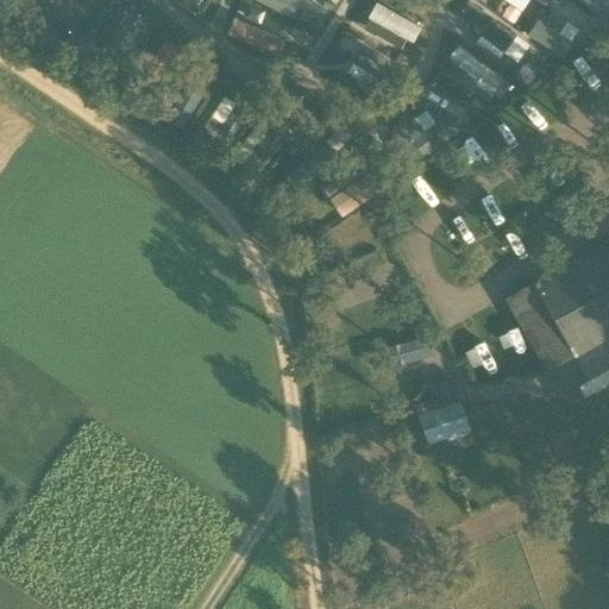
[(286,14),(290,0),(259,0),(258,4),(286,14)]
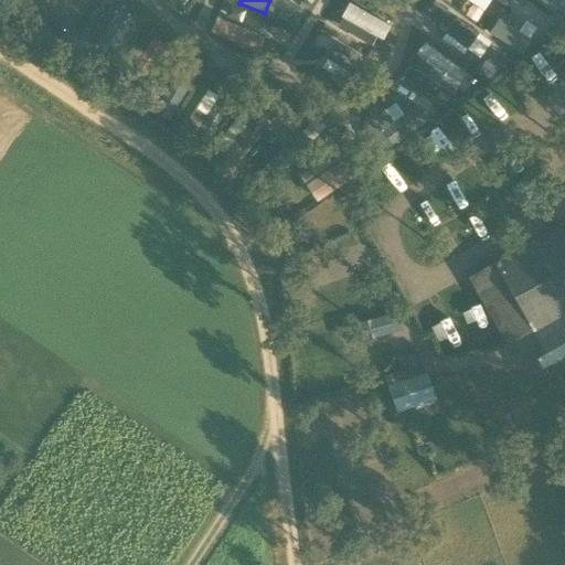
[(536,0),(548,11),(558,0),(536,0)]
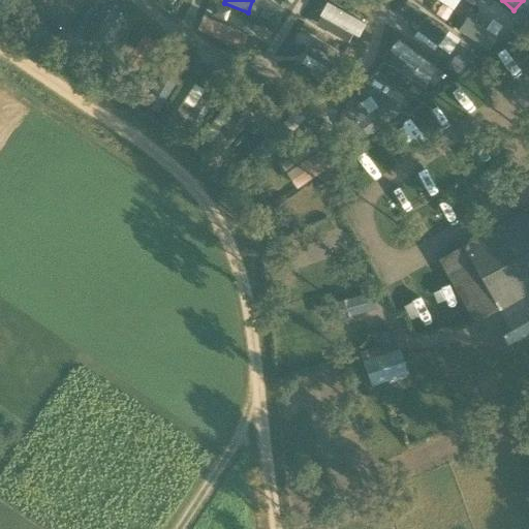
[(330,2),(322,14),(312,8),(307,19),(340,36),(346,26),(364,35),(369,24),(330,2)]
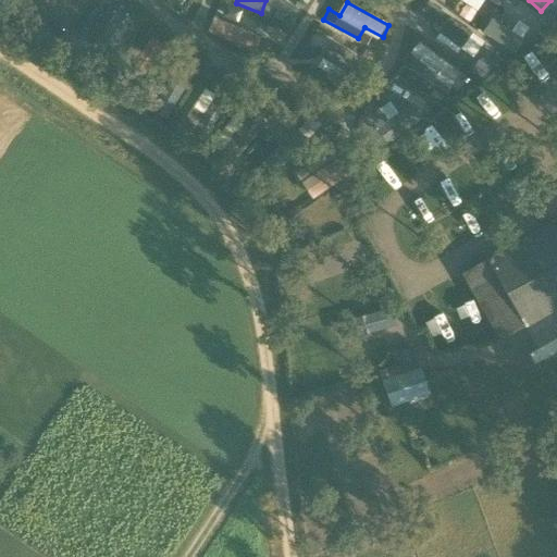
[(433,2),(419,21),(470,59),(484,40),(433,2)]
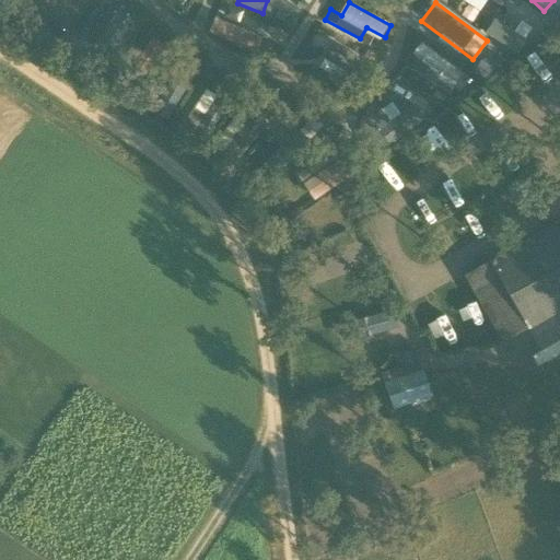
[(208,31),(255,53),(263,37),(216,16),(208,31)]
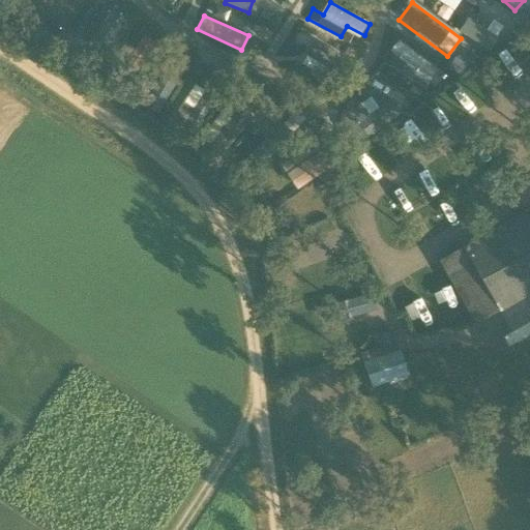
[(490,51),(500,37),(469,16),(460,29),(490,51)]
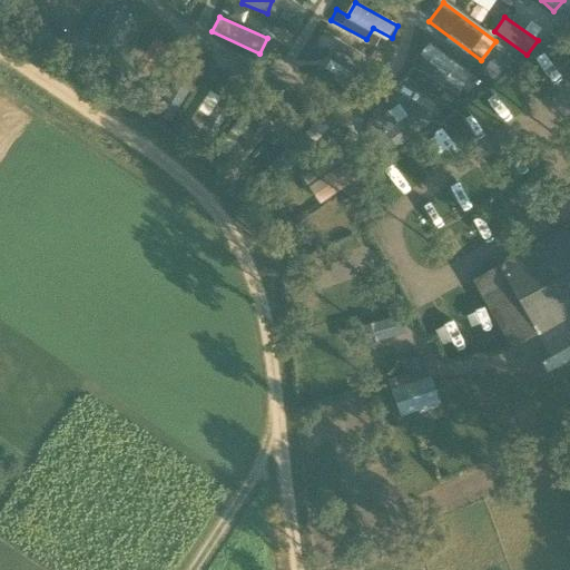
[(145,79),(167,46),(155,38),(134,71),(145,79)]
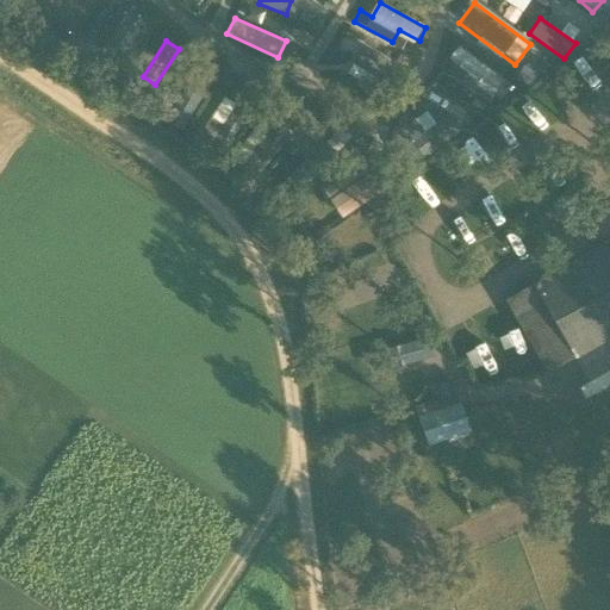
[(492,92),(503,78),(458,44),(447,58),(492,92)]
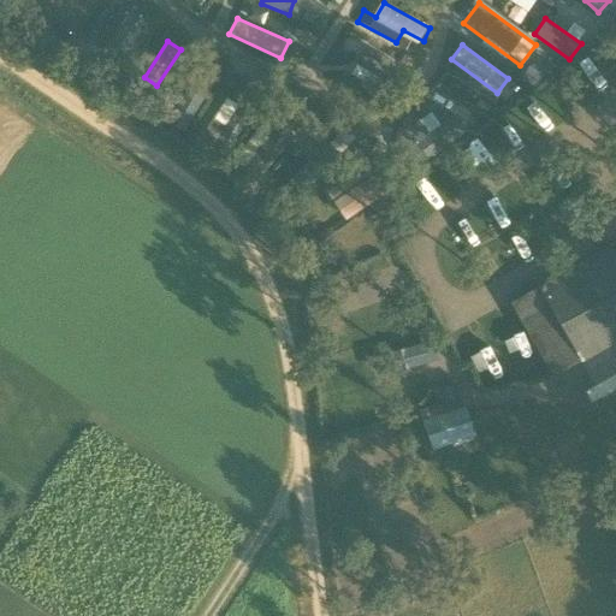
[(381,90),(395,60),(363,47),(350,77),(381,90)]
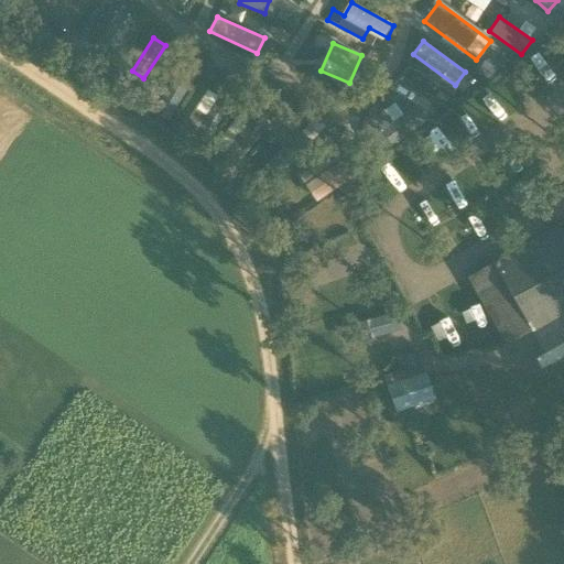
[(484,60),(478,72),(491,79),(497,66),(484,60)]
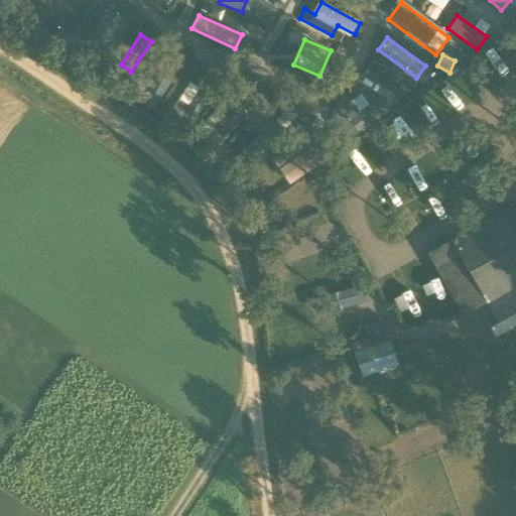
[(445,85),(434,96),(447,110),(459,99),(445,85)]
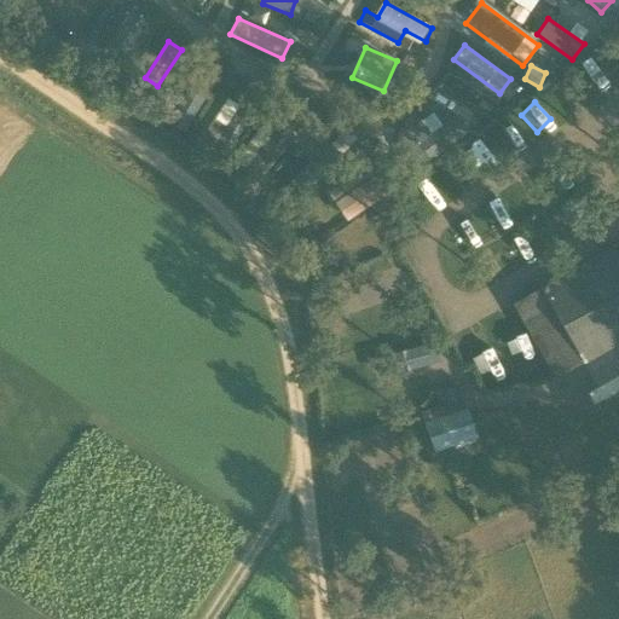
[(443,122),(433,111),(409,133),(433,160),(479,119),(464,103),(443,122)]
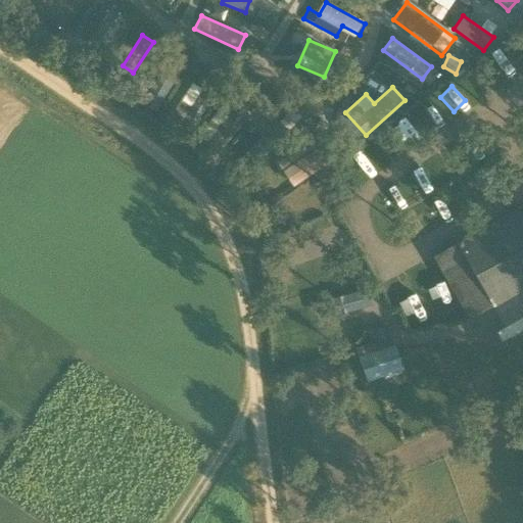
[(434,101),(415,108),(422,130),(441,123),(434,101)]
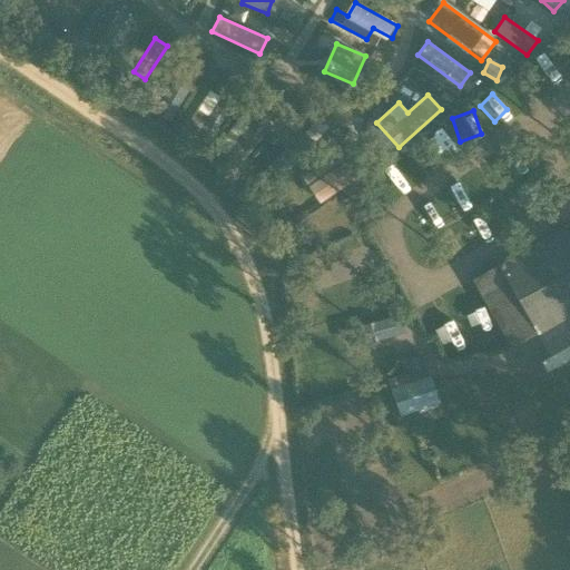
[(317,199),(355,180),(344,158),(306,177),(317,199)]
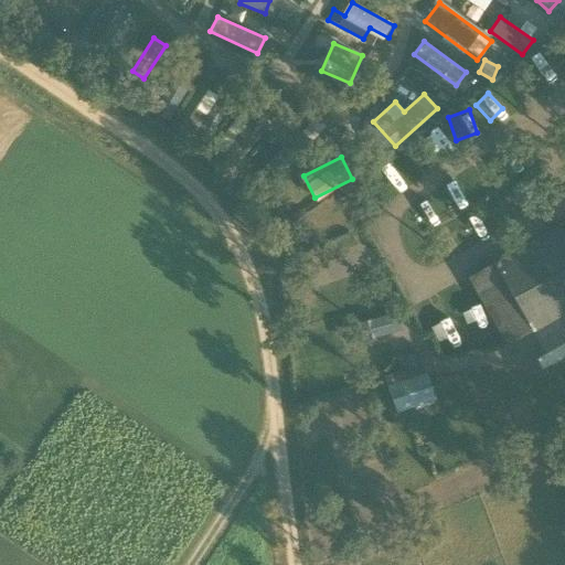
[(466,170),(471,182),(490,173),(483,161),(466,170)]
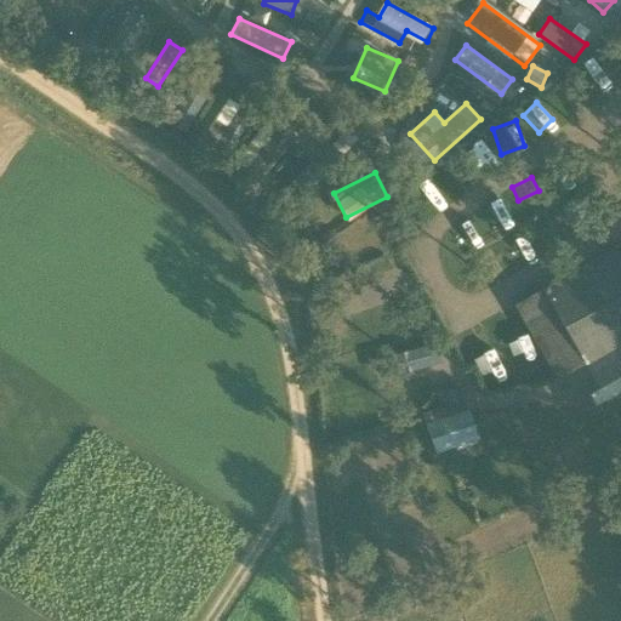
[(422,210),(438,193),(423,178),(406,195),(422,210)]
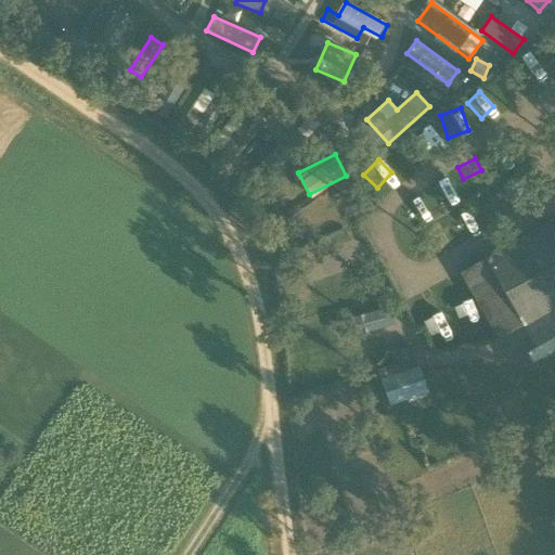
[(523,326),(554,308),(554,219),(485,258),(523,326)]
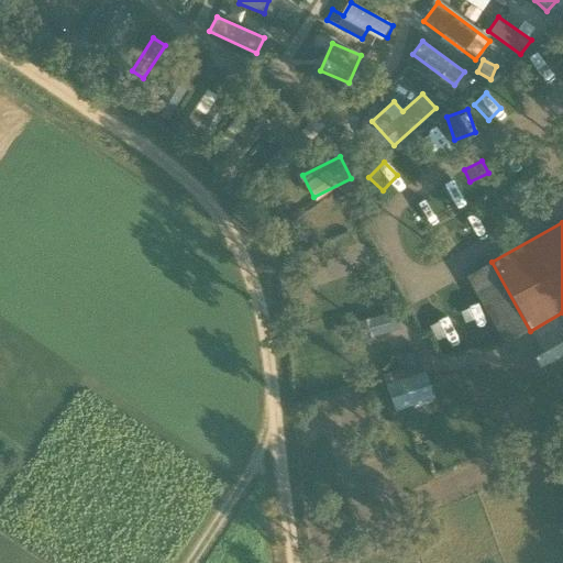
[(562,330),(521,354),(531,372),(562,354),(562,330)]
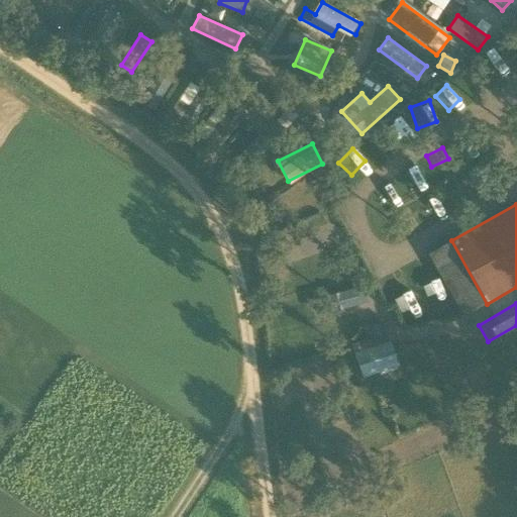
[(364,379),(399,366),(387,332),(379,335),(379,338),(352,347),(364,379)]
